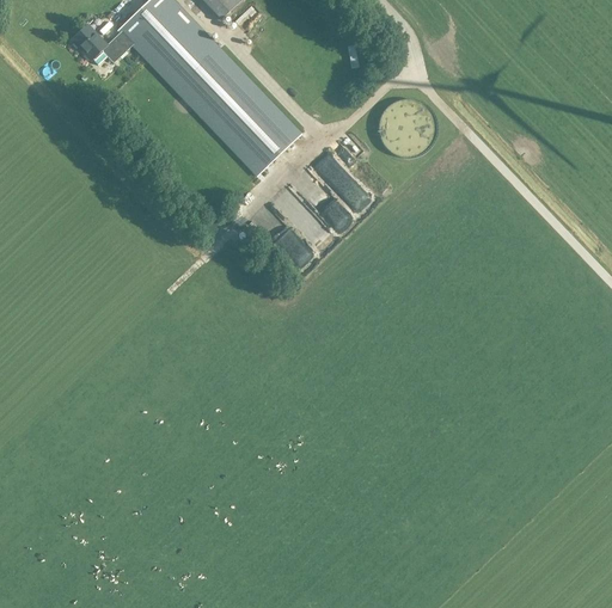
[(120,31),(132,44),(257,174),(300,133),(173,0),(147,0),(117,29),(120,31)]
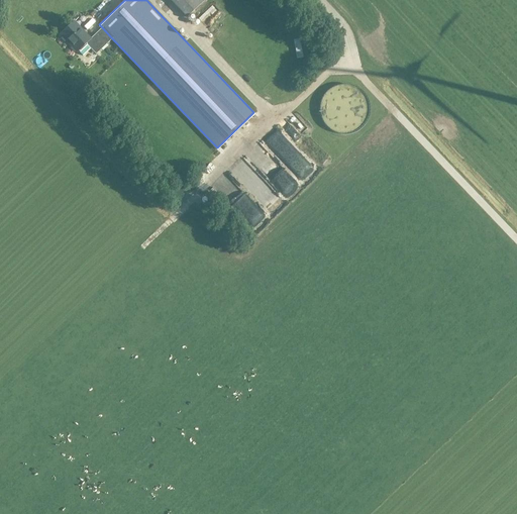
[(172,0),(187,15),(202,0),(172,0)]
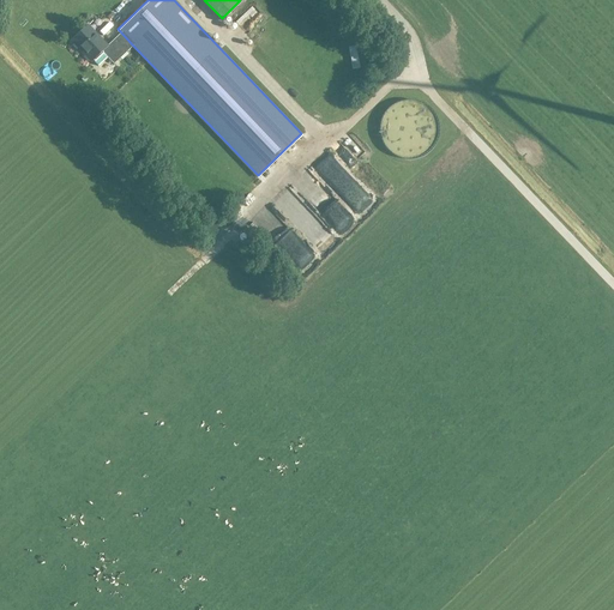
[(95,31),(88,23),(71,38),(91,60),(92,58),(98,64),(107,55),(114,62),(132,44),(120,31),(106,46),(94,32),(95,31)]
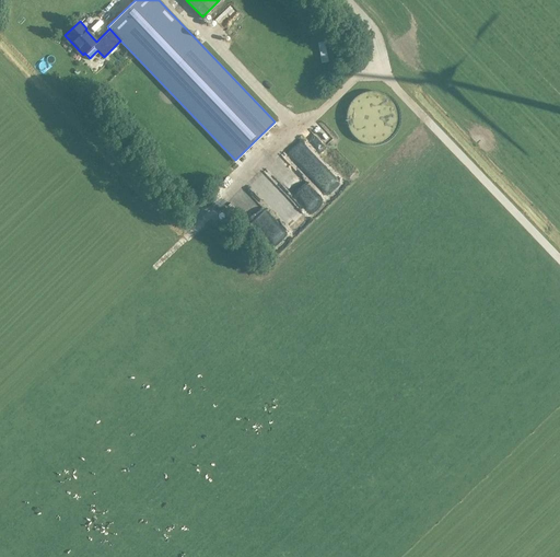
[(88,99),(83,102),(88,107),(92,104),(88,99)]
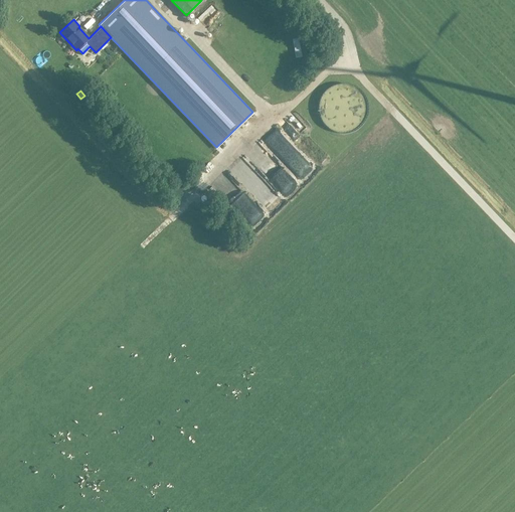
[(260,203),(273,194),(253,169),(255,168),(242,152),(224,165),(231,174),(235,171),(239,175),(238,176),(260,203)]
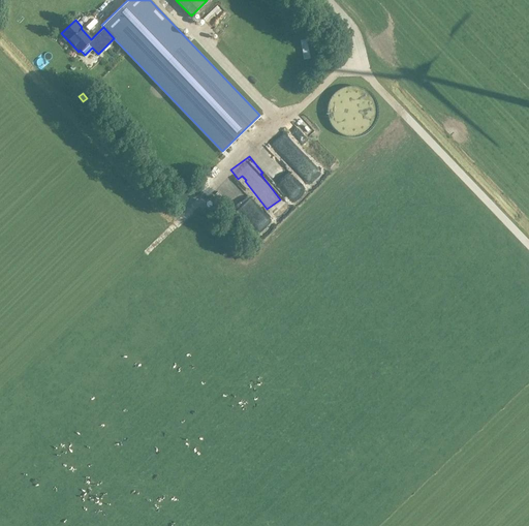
[(234,197),(242,189),(239,186),(230,193),(234,197)]
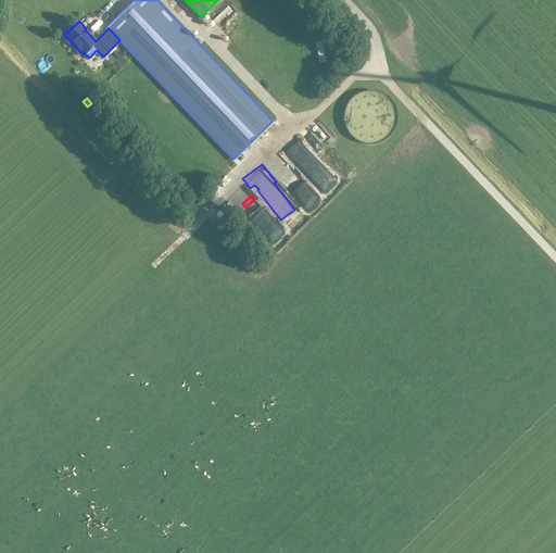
[(206,218),(210,212),(203,209),(200,214),(206,218)]
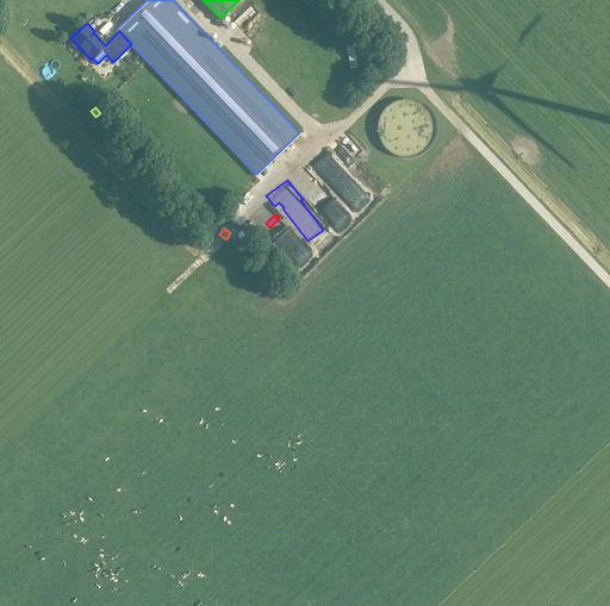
[(297,260),(304,251),(280,229),(272,237),(297,260)]
